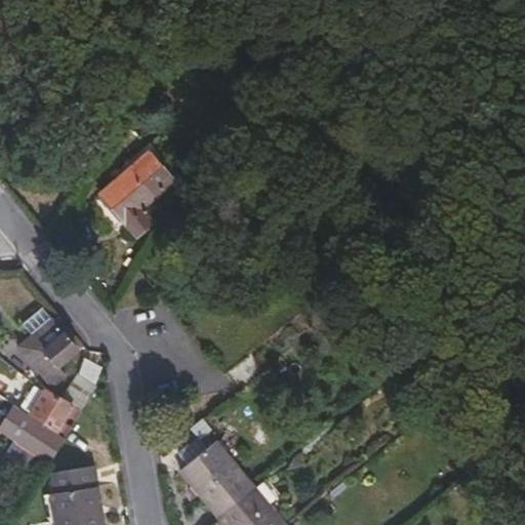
[(178,175),(153,145),(112,180),(138,209),(178,175)]
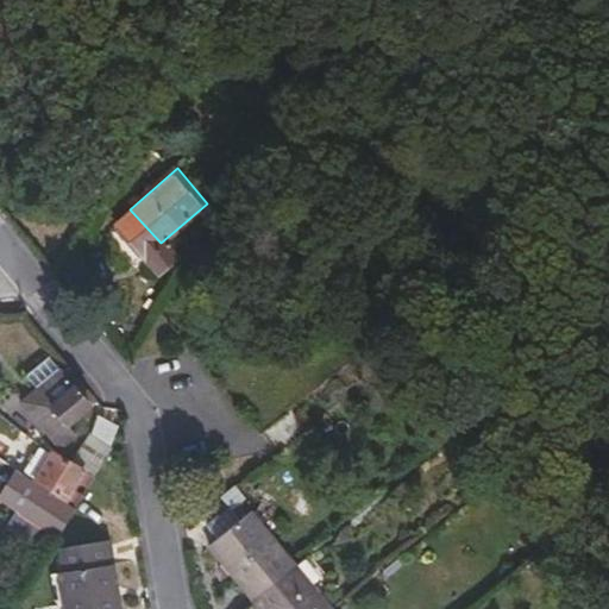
[(144,258),(161,243),(130,209),(114,224),(144,258)]
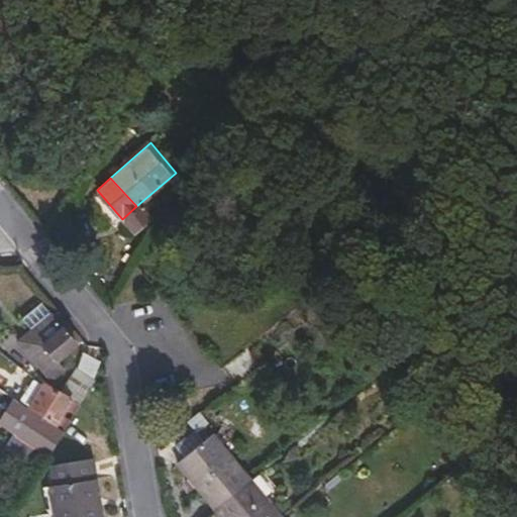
[(133,232),(148,220),(136,206),(122,219),(133,232)]
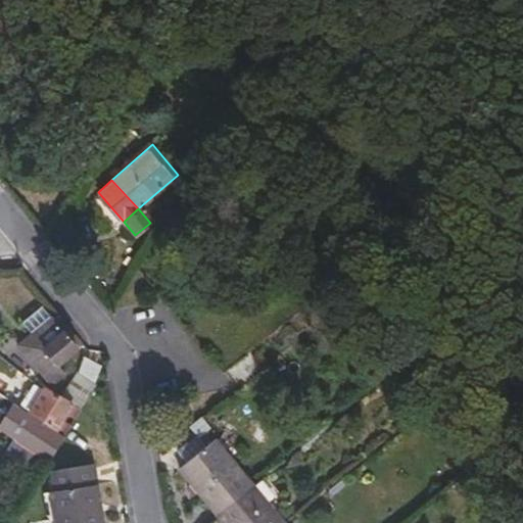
[(41,307),(21,323),(31,335),(50,319),(41,307)]
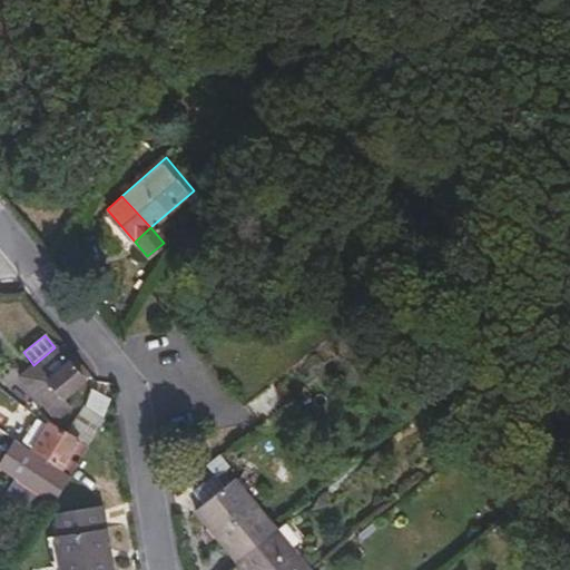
[(61,396),(81,380),(55,347),(33,365),(19,376),(55,420),(70,408),(61,396)]
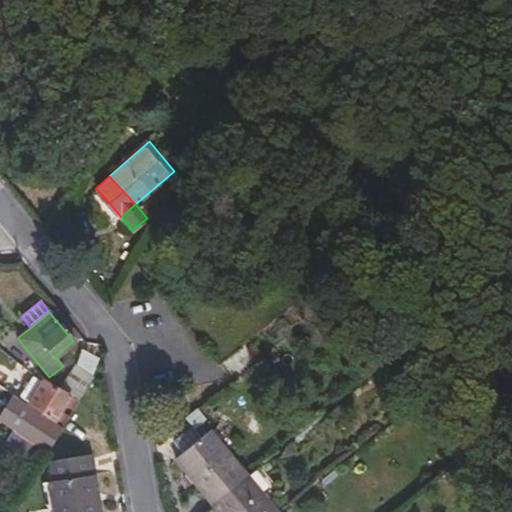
[(79,399),(94,375),(76,365),(62,388),(79,399)]
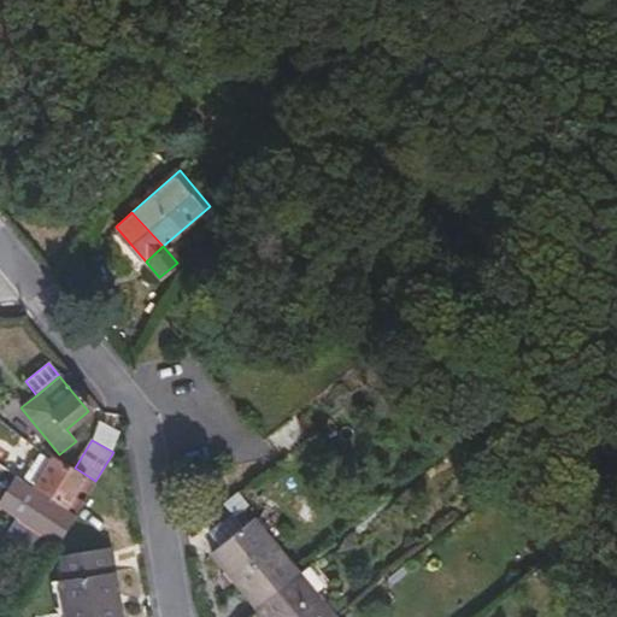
[(65,507),(83,476),(53,458),(34,489),(65,507)]
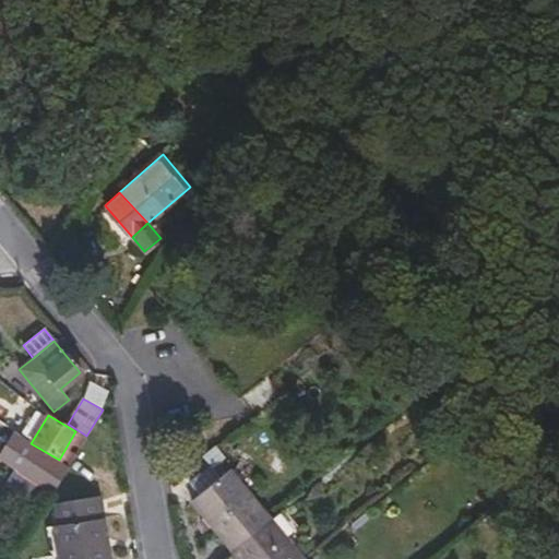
[(12,435),(0,451),(0,463),(18,438),(12,435)]
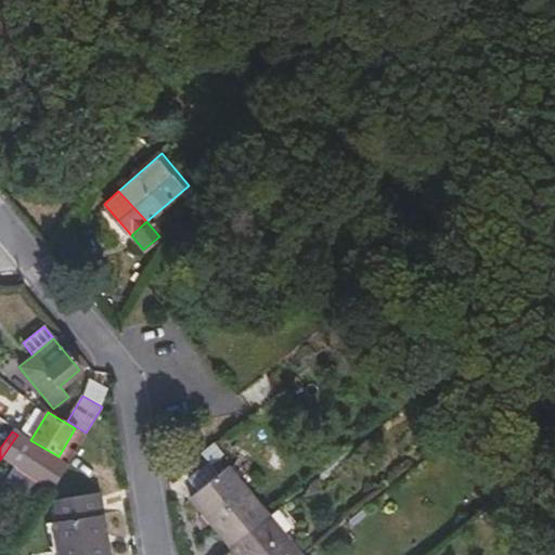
[(61,474),(66,464),(17,435),(0,460),(0,461),(11,468),(9,473),(15,477),(12,481),(28,492),(35,483),(42,488),(55,469),(61,474)]
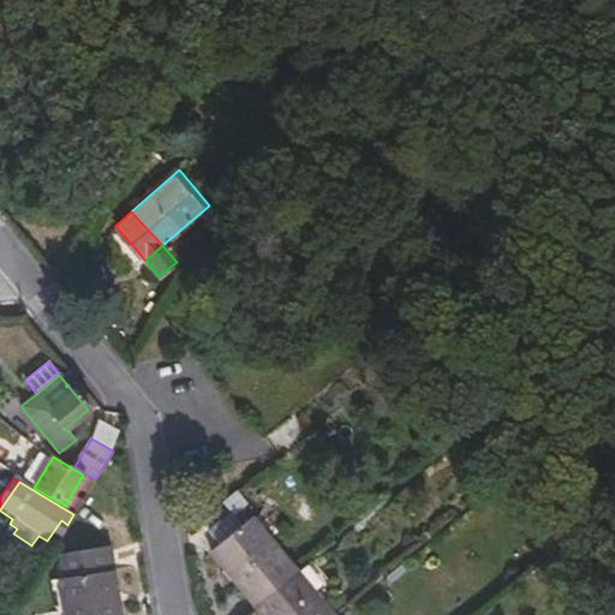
[(213,549),(257,605),(298,573),(255,517),(213,549)]
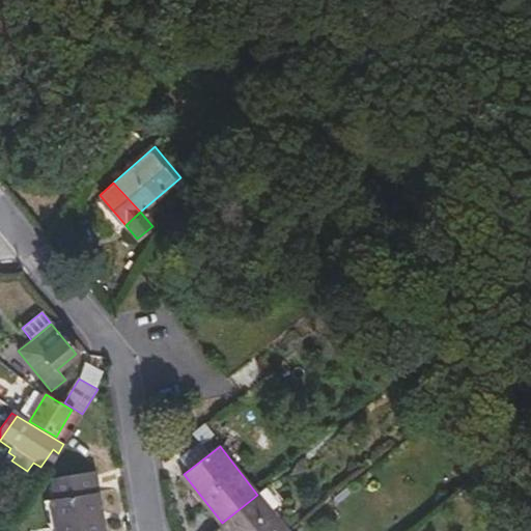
[(47,471),(53,462),(58,453),(53,449),(40,467),(47,471)]
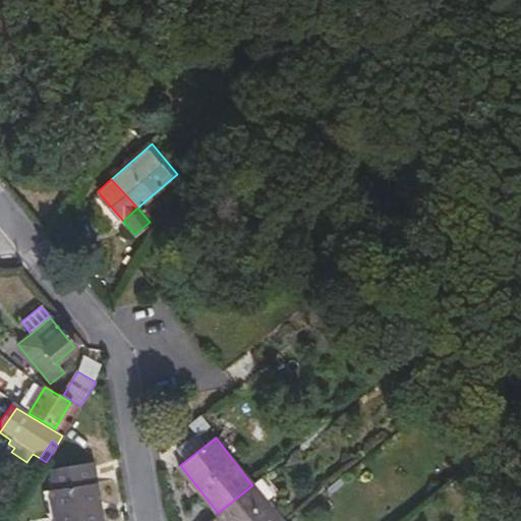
[(55,488),(51,489),(55,520),(101,520),(93,462),(53,468),(55,488)]
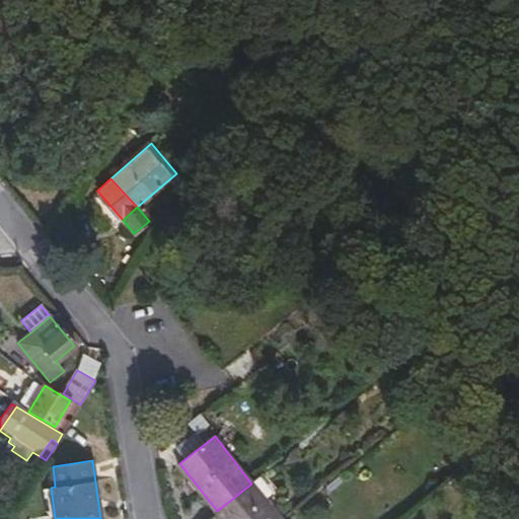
[(223,518),(280,518),(251,484),(217,511),(223,518)]
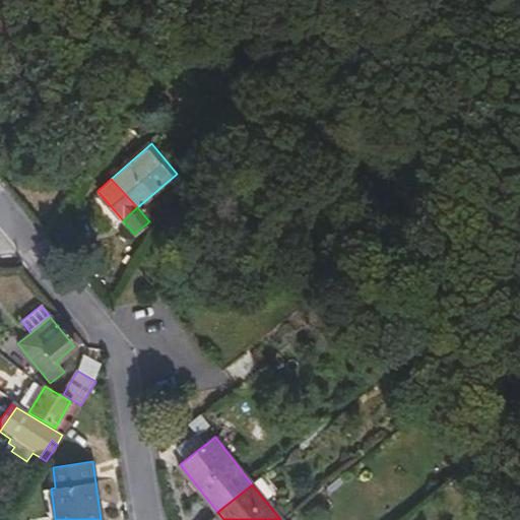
All buildings are outlined.
